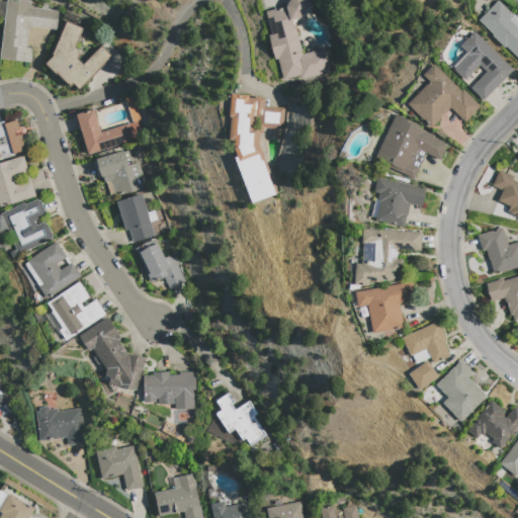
[(17,0),(5,0),(0,44),(0,59),(29,63),(30,49),(25,49),(27,26),(55,29),(57,11),(28,8),(28,1),(17,0)]
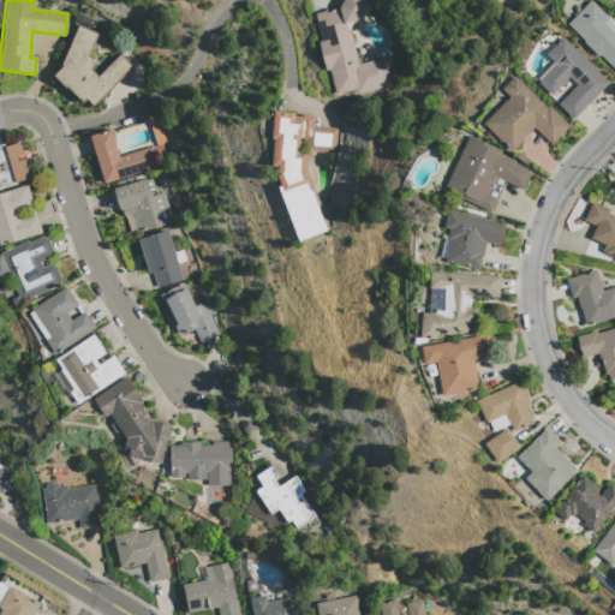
[(341,0),(363,0),(368,3),(357,21),(345,24),(346,30),(348,30),(358,65),(384,58),(392,85),(354,95),(353,90),(334,95),(328,70),(324,71),(317,42),(321,41),(314,15),(338,7),(341,0)]
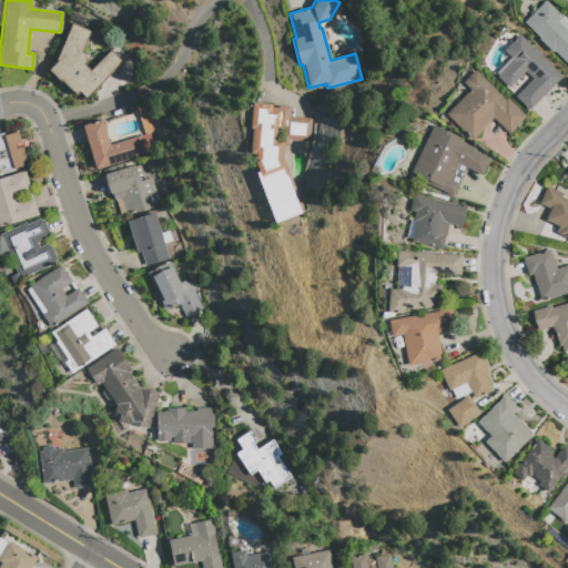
[(544,1),(523,22),(538,38),(537,39),(551,53),(553,51),(567,67),(567,22),(561,16),(561,17),(544,1)]
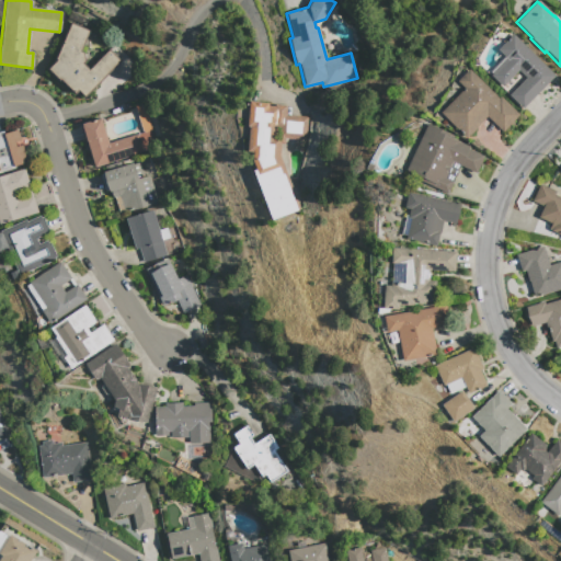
[(107,50),(119,61),(83,98),(77,91),(73,94),(59,79),(58,80),(47,69),(56,60),(55,59),(70,24),(88,32),(79,52),(81,53),(83,61),(81,64),(88,70),(107,50)]
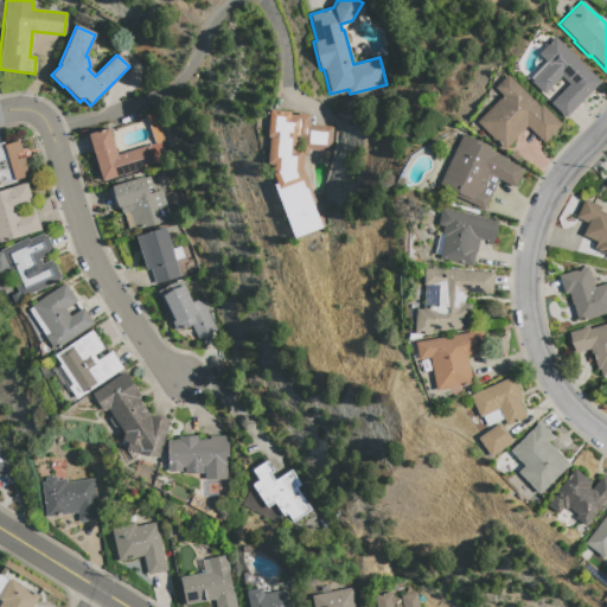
[(554,38),(599,82),(564,117),(550,103),(568,84),(560,76),(542,94),(530,82),(531,81),(529,78),(545,62),(538,55),(554,38)]
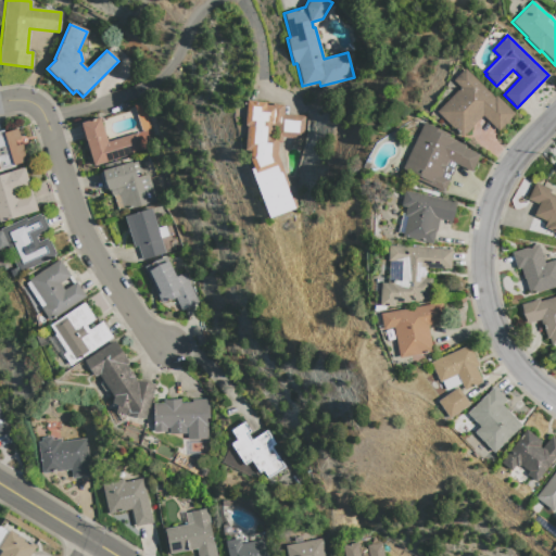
[(464,68),(493,98),(495,96),(514,114),(497,131),(481,116),(460,137),(436,112),(459,88),(452,80),(464,68)]
